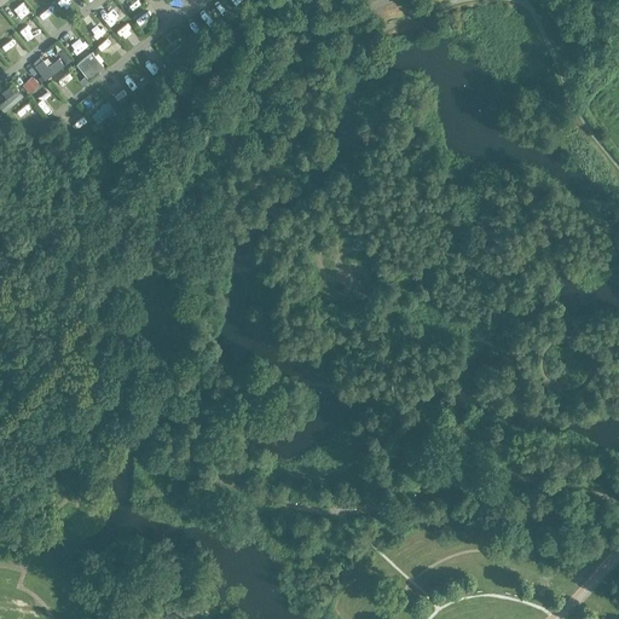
[(51,7),(39,13),(44,23),(56,16),(51,7)]
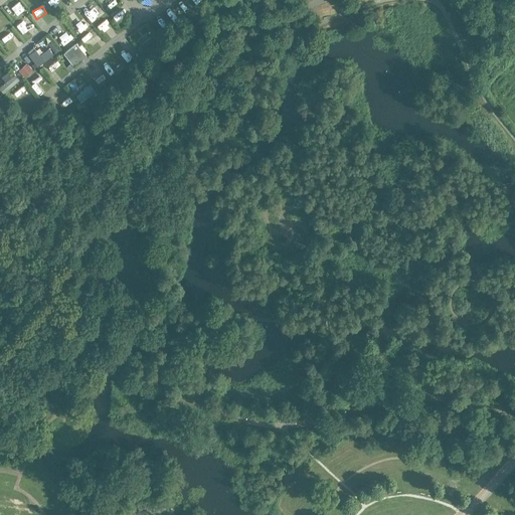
[(119,22),(127,15),(121,8),(113,15),(119,22)]
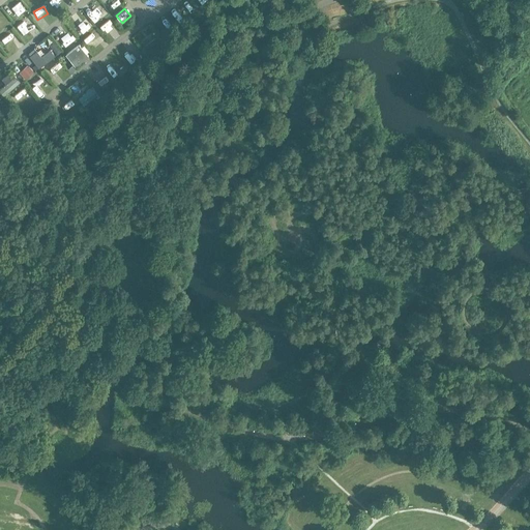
[(86,38),(95,48),(105,39),(95,29),(86,38)]
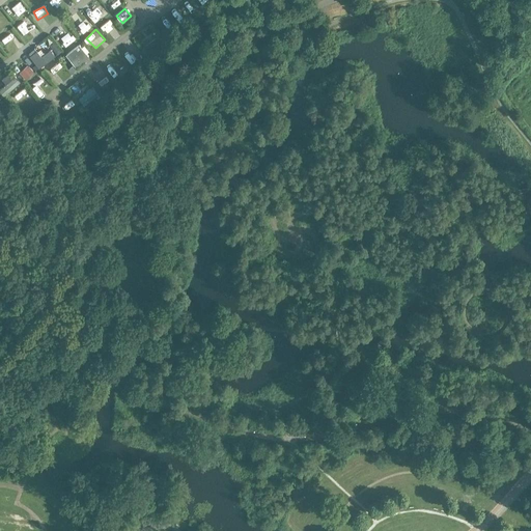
[(158,36),(143,48),(147,53),(162,43),(158,36)]
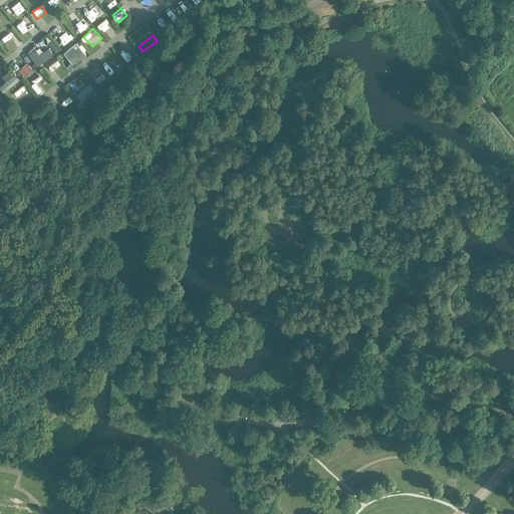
[(52,41),(48,44),(55,53),(59,50),(52,41)]
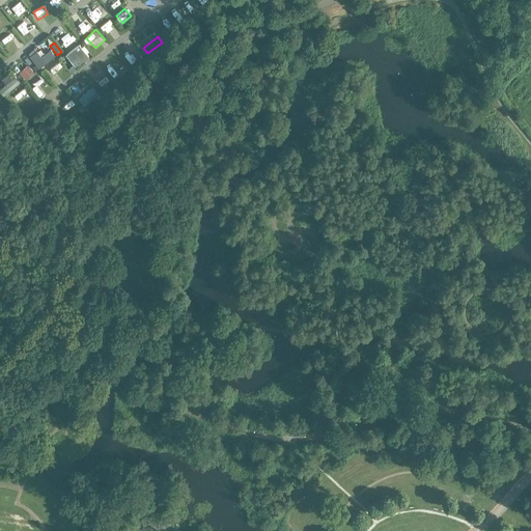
[(76,67),(88,57),(79,45),(66,55),(76,67)]
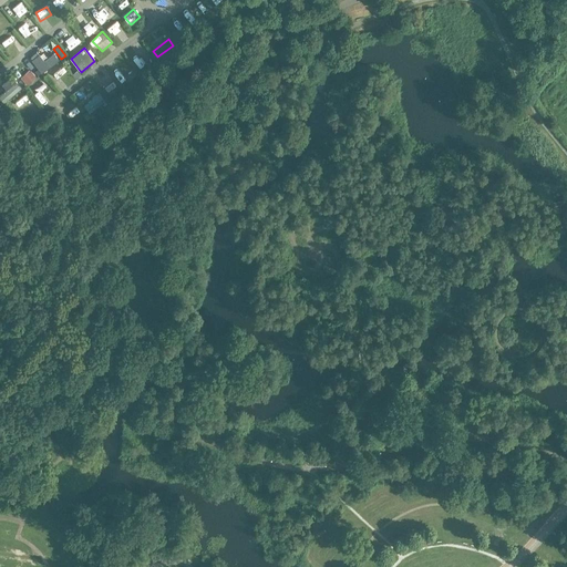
[(42,52),(32,61),(42,73),(59,60),(53,53),(48,59),(42,52)]
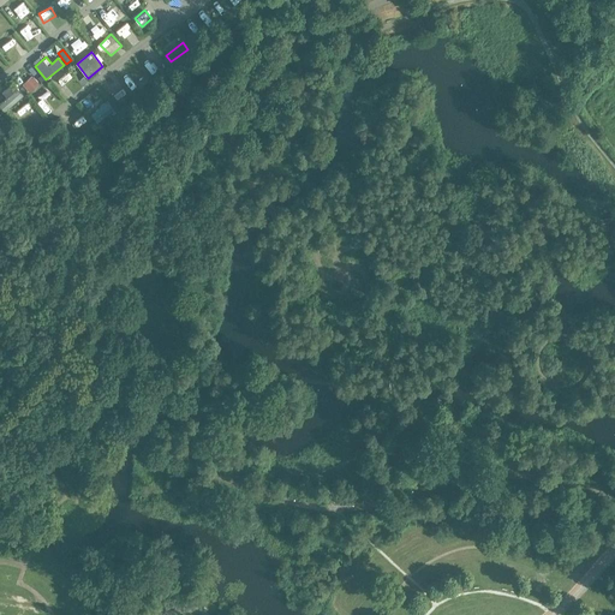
[(156,72),(166,64),(160,57),(150,65),(156,72)]
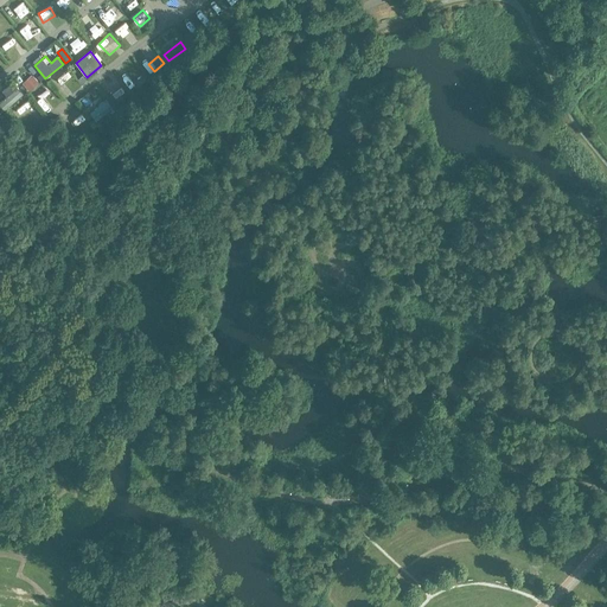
[(65,87),(76,78),(69,70),(58,77),(65,87)]
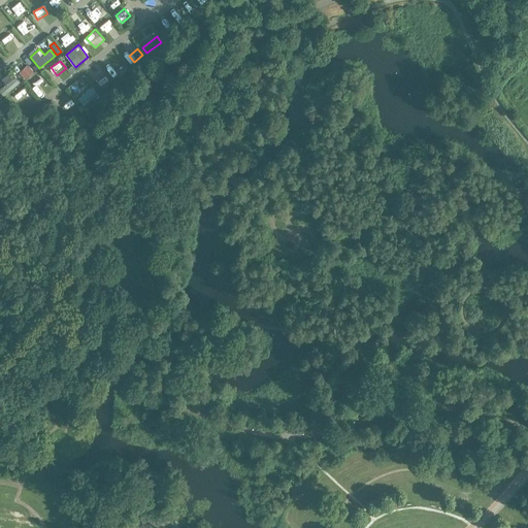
[(72,65),(67,69),(71,74),(76,70),(72,65)]
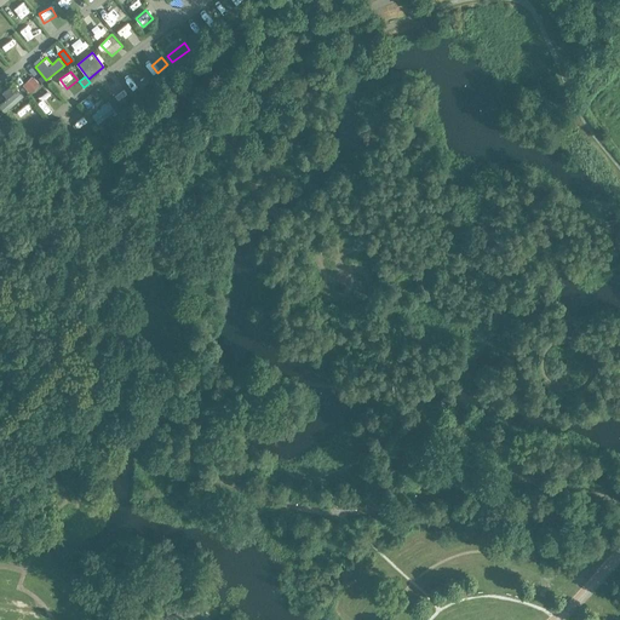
[(39,86),(32,78),(22,85),(29,95),(39,86)]
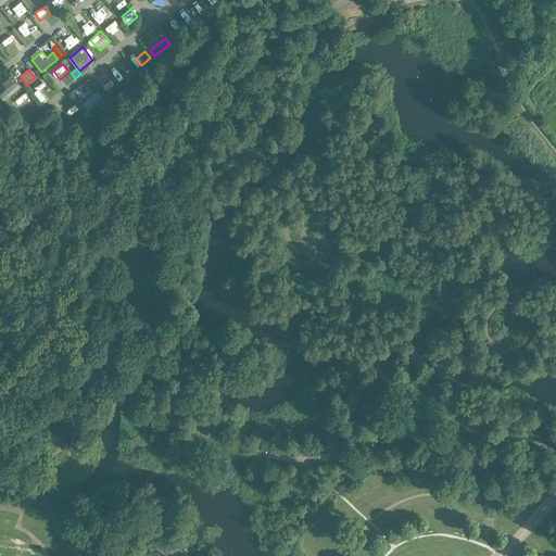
[(106,70),(96,77),(106,93),(117,86),(106,70)]
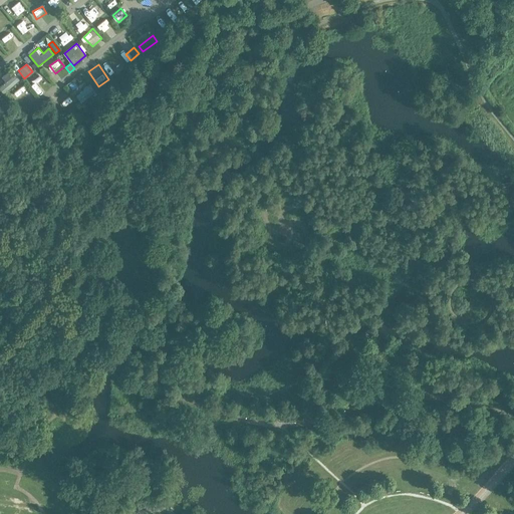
[(38,73),(30,79),(32,83),(40,76),(38,73)]
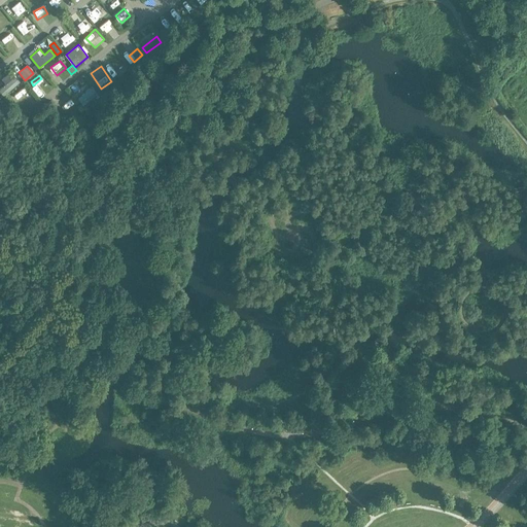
[(15,76),(1,88),(5,93),(20,81),(15,76)]
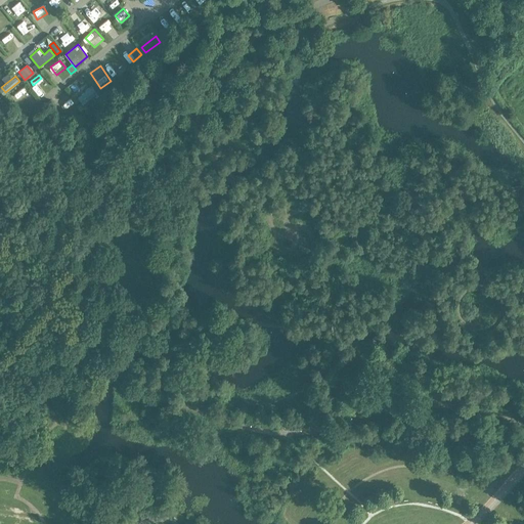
[(91,86),(77,97),(83,105),(97,94),(91,86)]
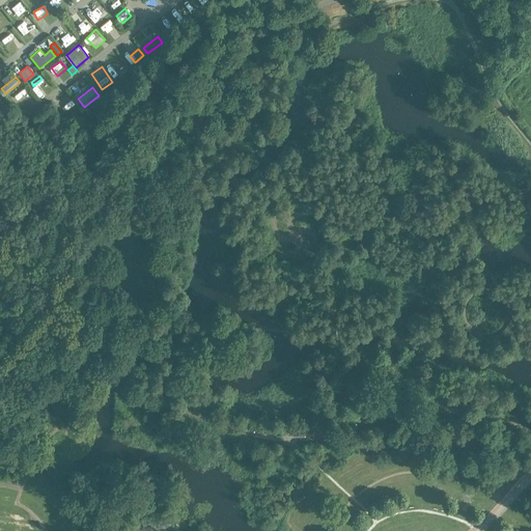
[(20,92),(12,98),(18,104),(25,99),(20,92)]
